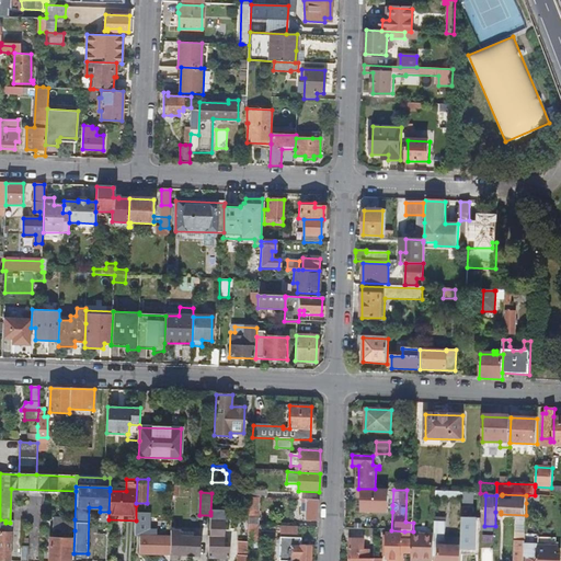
[(540,495),(535,495),(527,495),(526,495),(526,503),(540,504),(540,495)]
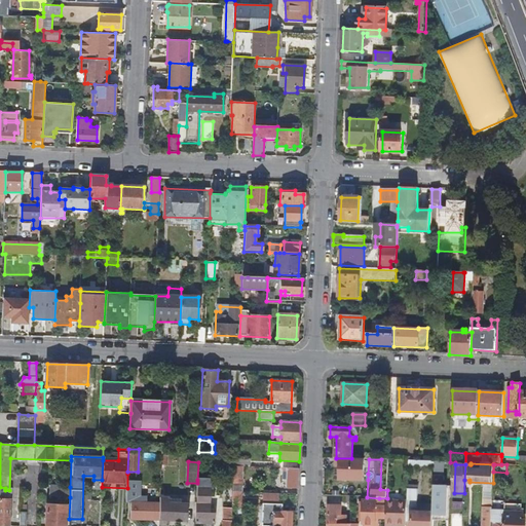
[(243,484),(243,467),(234,466),(233,492),(241,493),(241,486),(243,484)]
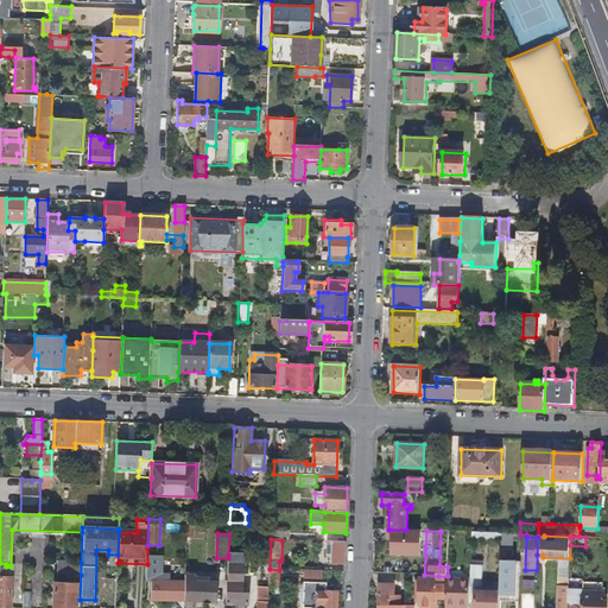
[(331,564),(344,565),(346,543),(331,542),(331,564)]
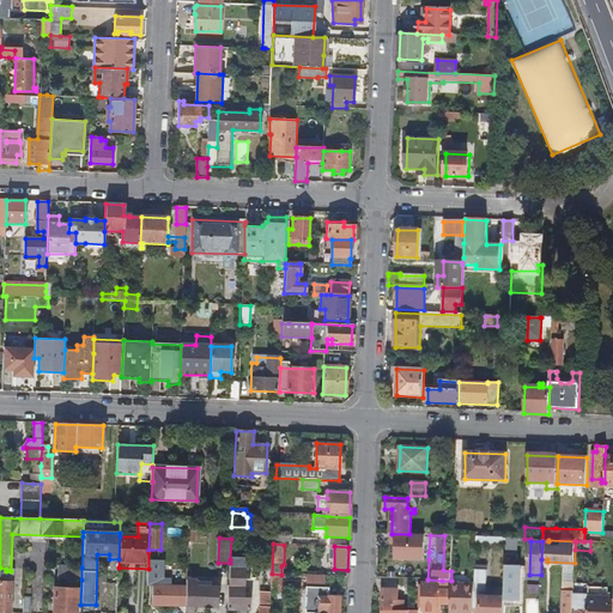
[(516,554),(507,554),(505,566),(516,566),(516,554)]
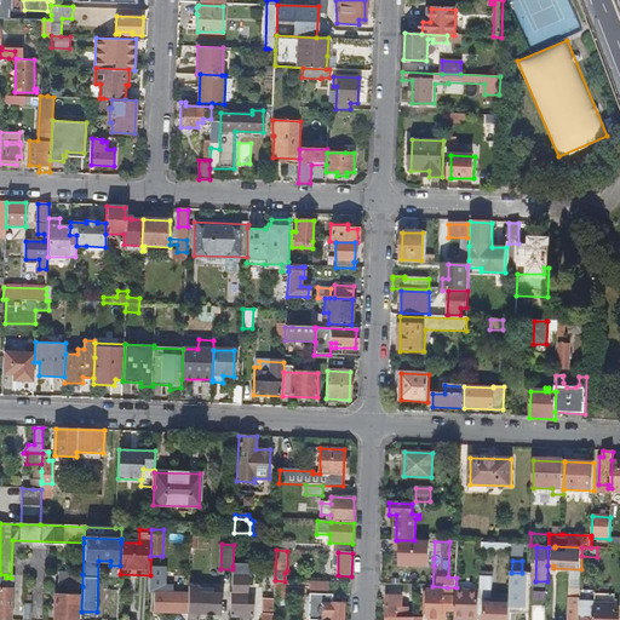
[(248,566),(233,566),(233,569),(231,616),(252,616),(252,604),(246,604),(248,566)]
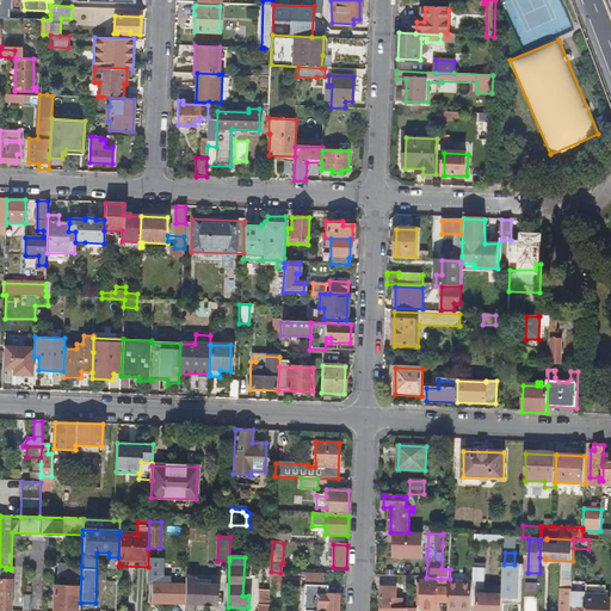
[(559,563),(559,585),(571,585),(571,563),(559,563)]
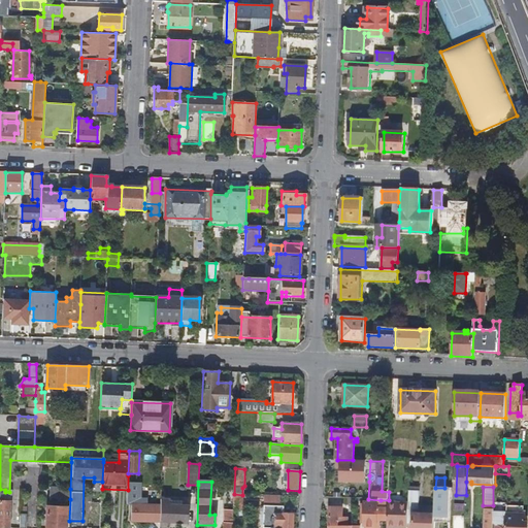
[(48,498),(70,499),(70,489),(50,488),(48,498)]
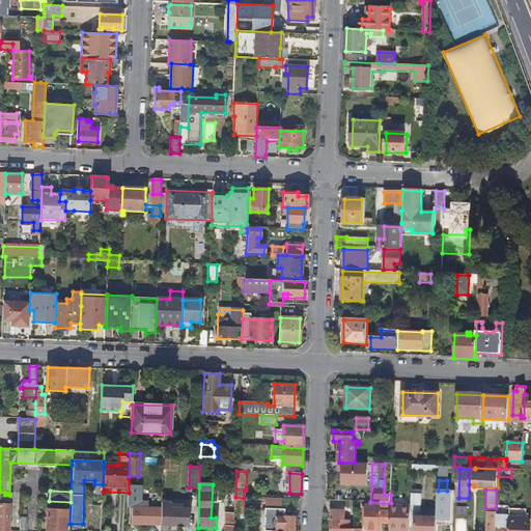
[(0,492),(0,530),(10,530),(20,530),(21,518),(21,498),(9,498),(9,495),(5,495),(5,493),(0,492)]
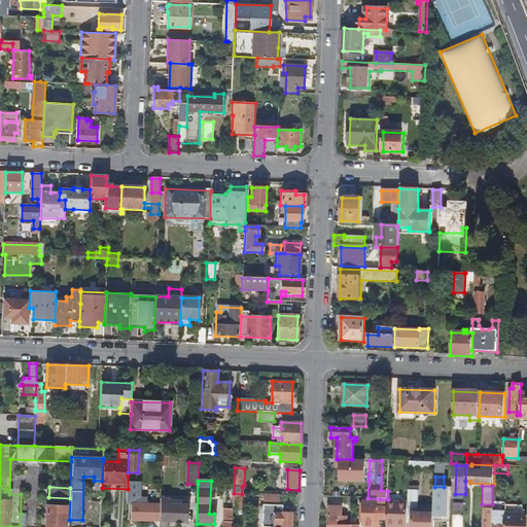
[(409,502),(408,508),(418,508),(419,490),(409,490),(409,502)]
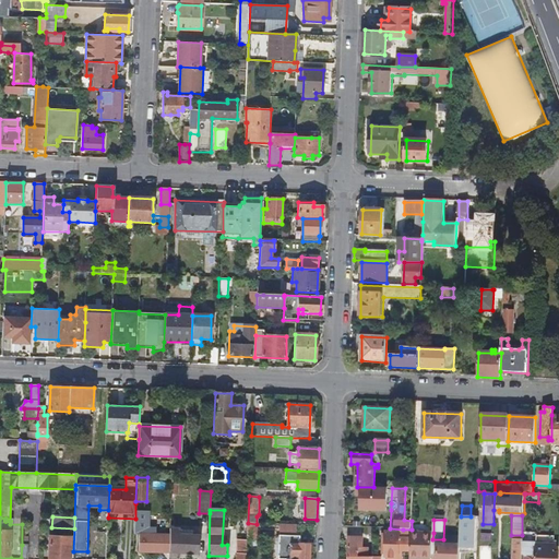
[(296,525),(281,524),(281,536),(280,536),(278,558),(309,558),(310,544),(299,544),(300,536),(296,536),(296,525)]
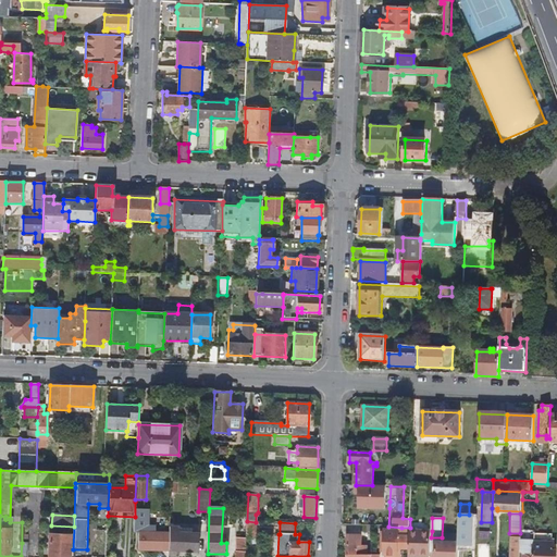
[(178,528),(170,528),(170,529),(169,534),(169,551),(198,552),(198,534),(178,533),(178,528)]
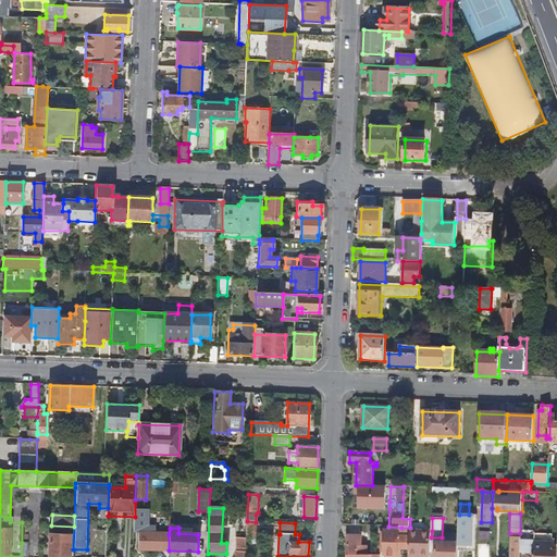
[(388,531),(385,530),(385,555),(398,555),(398,548),(400,548),(409,548),(410,534),(410,531),(410,528),(401,528),(401,531),(388,531)]
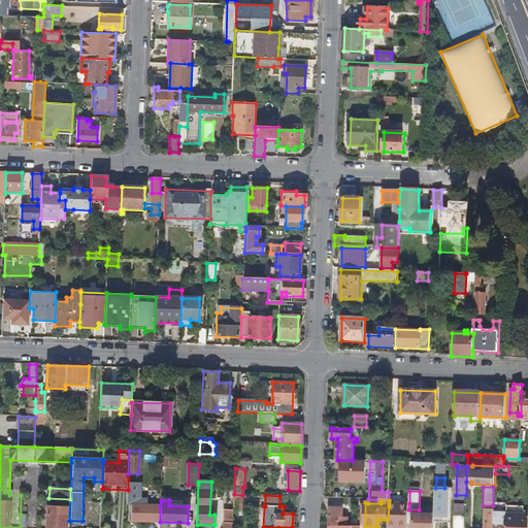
[(388,520),(388,522),(388,527),(401,527),(402,527),(408,527),(408,509),(409,503),(389,503),(389,506),(388,520)]
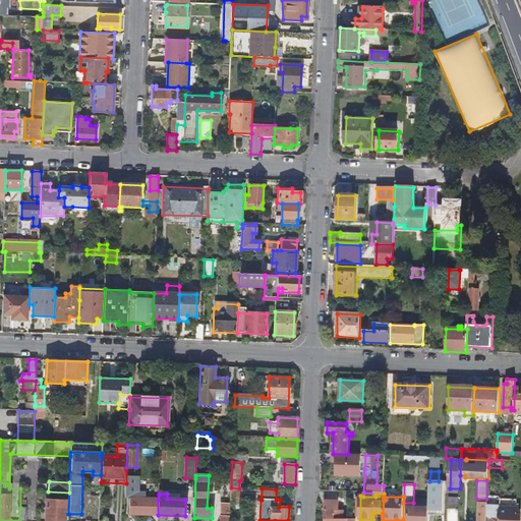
[(129,514),(158,515),(158,500),(151,500),(143,499),(130,499),(129,514)]
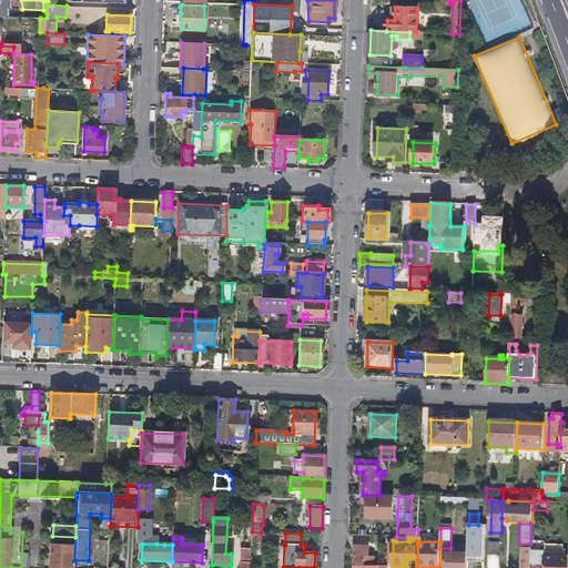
[(50,545),(49,567),(70,567),(71,546),(50,545)]
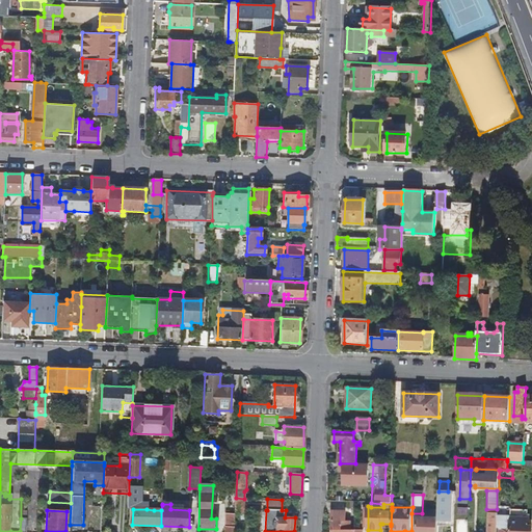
[(346,512),(333,512),(333,531),(354,531),(355,531),(352,531),(352,523),(346,522),(346,512)]
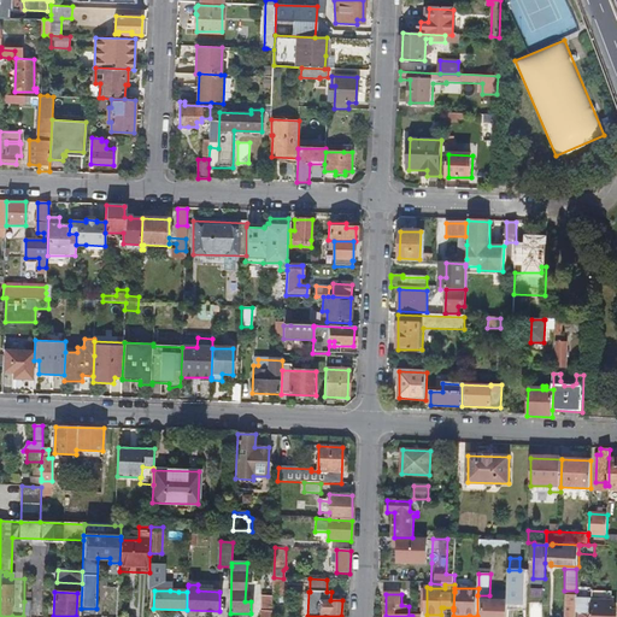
[(565,616),(576,616),(576,615),(577,599),(577,594),(568,594),(565,616)]
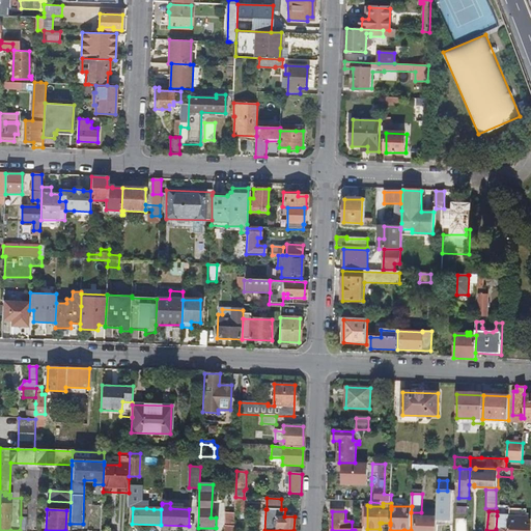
[(225,512),(224,530),(233,530),(234,512),(225,512)]
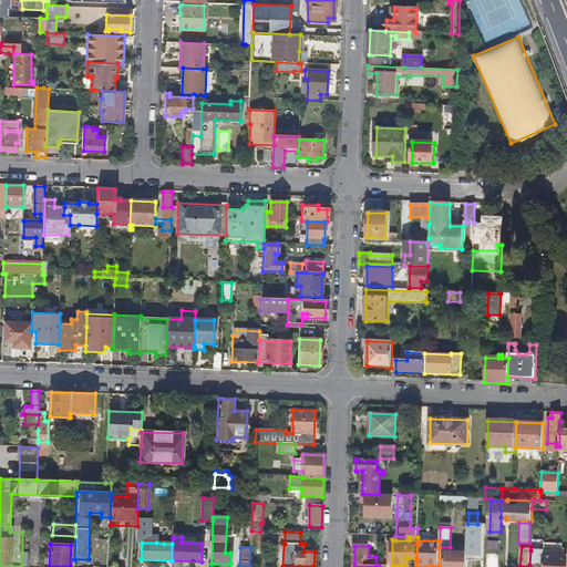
[(532,566),(543,566),(544,552),(531,550),(529,565),(533,565),(532,566)]
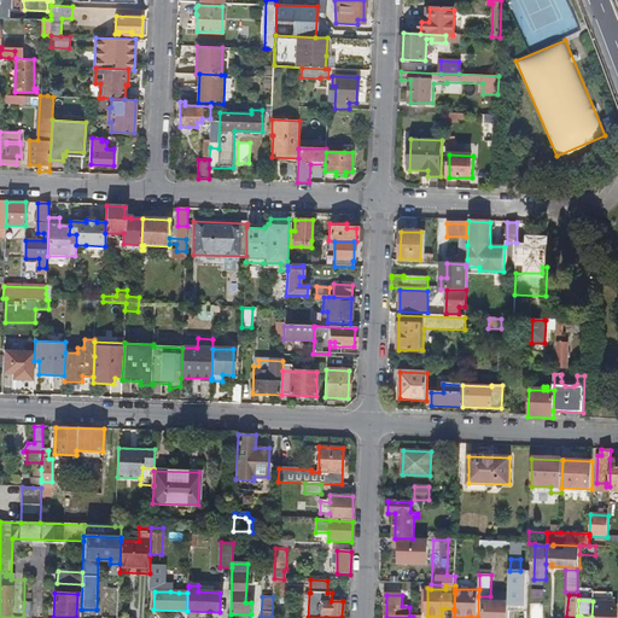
[(484,617),(507,617),(508,602),(484,601),(484,617)]
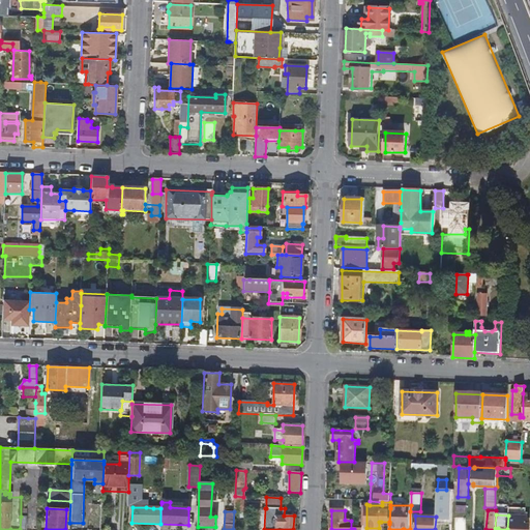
[(508,516),(507,529),(529,529),(529,524),(526,524),(526,517),(525,517),(508,516)]
